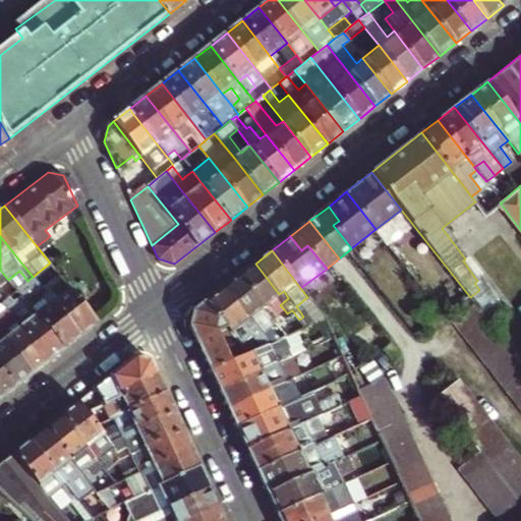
[(280,305),(288,298),(284,291),(279,294),(255,264),(239,277),(272,317),(281,311),(284,309),(280,305)]
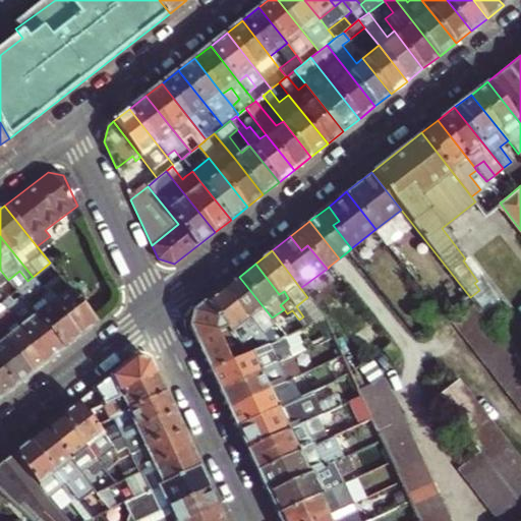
[(33,277),(80,337),(98,323),(60,276),(48,286),(38,273),(33,277)]
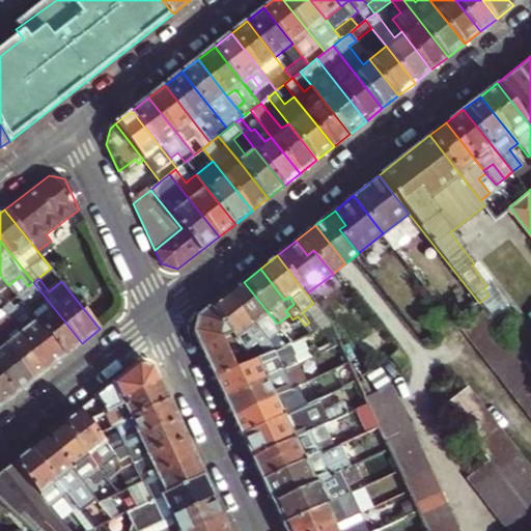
[(64,356),(82,343),(33,282),(28,286),(17,296),(21,302),(37,322),(64,356)]
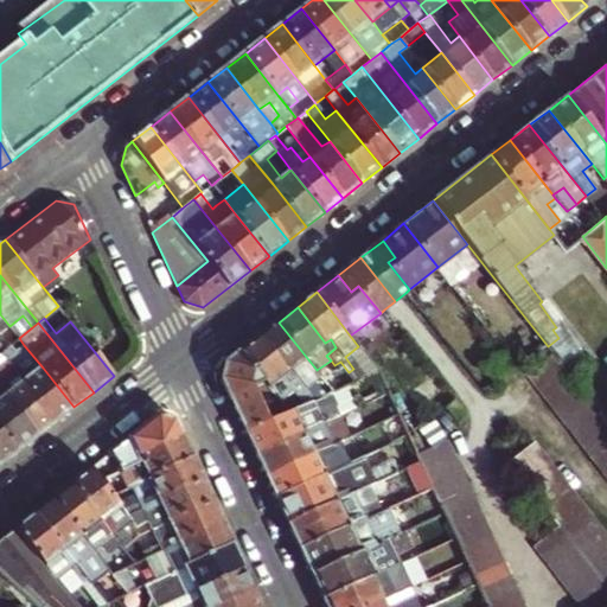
[(331,387),(317,370),(279,323),(260,337),(288,372),(294,369),(301,377),(319,400),(324,397),(336,393),(331,387)]
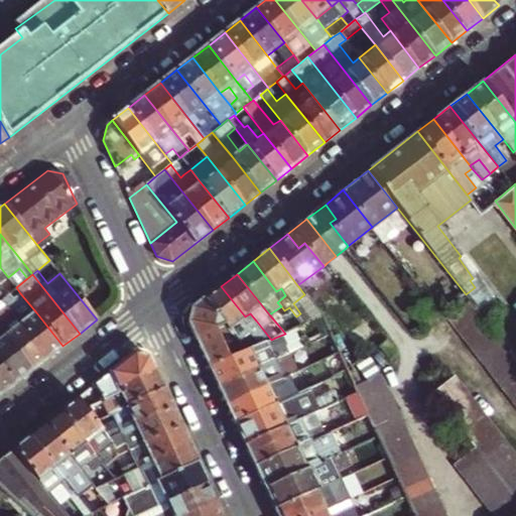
[(253,335),(247,328),(256,320),(250,313),(245,316),(221,286),(205,299),(226,327),(239,343),(246,352),(266,342),(257,332),(253,335)]
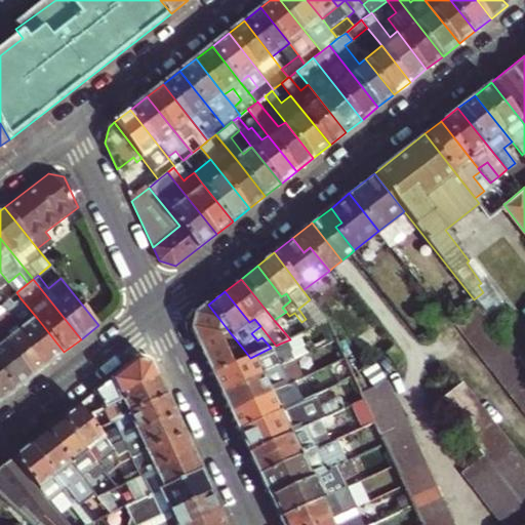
[(0,305),(4,311),(14,304),(21,298),(16,292),(4,301),(0,305)]
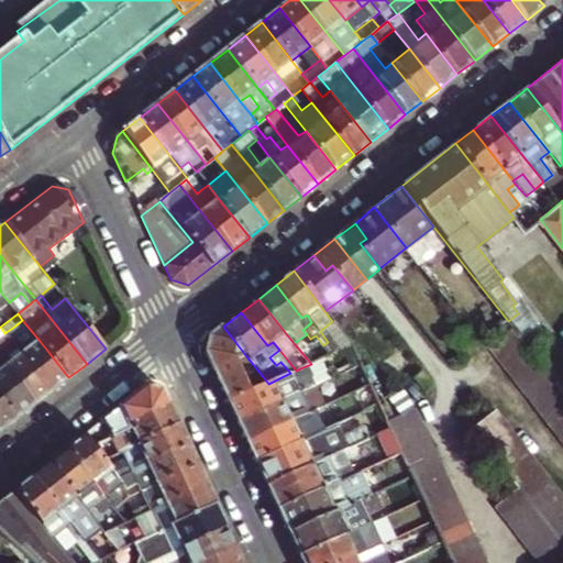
[(51,392),(68,377),(40,341),(32,346),(15,326),(4,333),(51,392)]
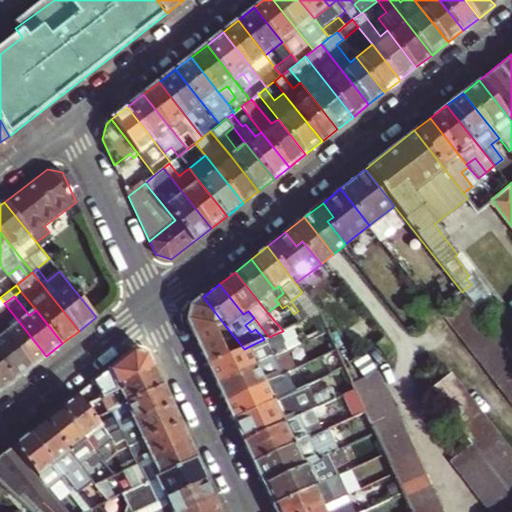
[(237,340),(223,346),(216,332),(220,330),(219,326),(224,324),(203,297),(190,307),(187,320),(208,366),(244,349),(237,340)]
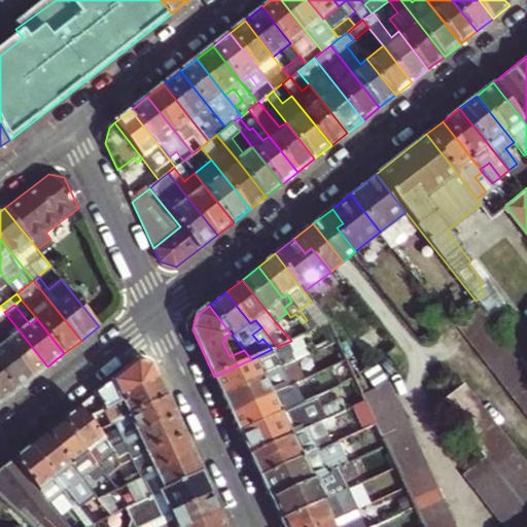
[(457,324),(465,335),(488,317),(480,307),(457,324)]
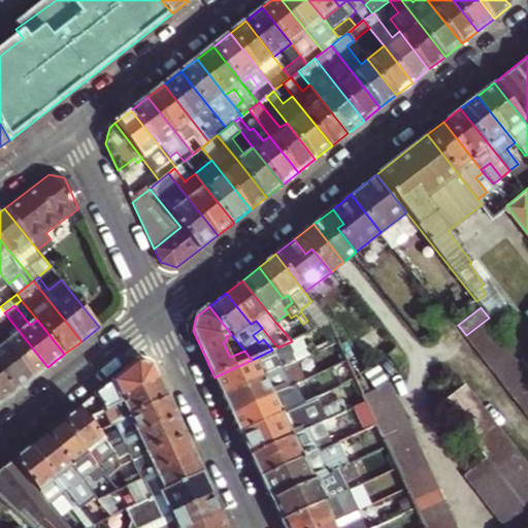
[(31,380),(47,367),(4,312),(0,316),(0,328),(10,341),(4,345),(31,380)]
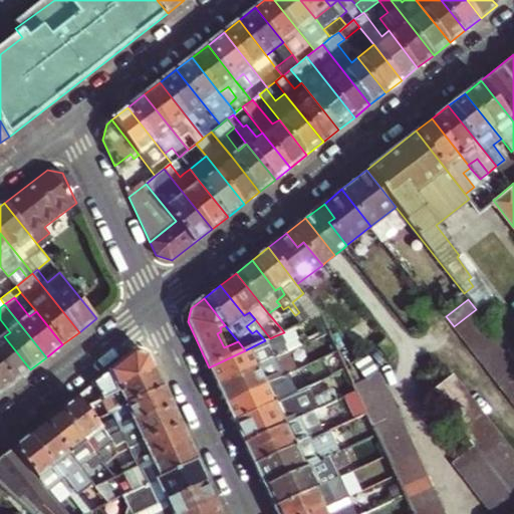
[(288,321),(291,318),(283,309),(280,305),(277,307),(288,321)]
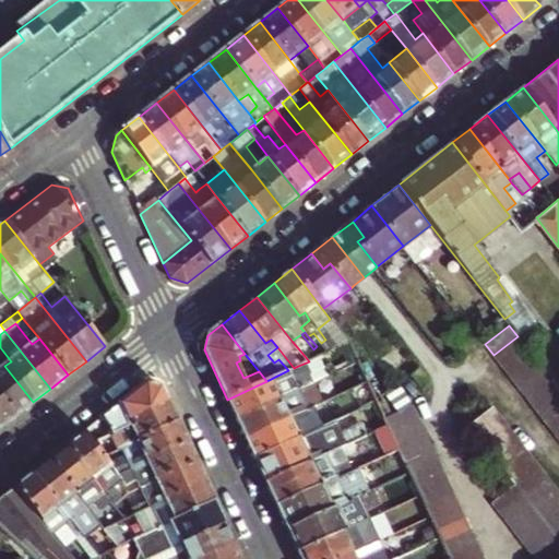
[(305,356),(309,361),(328,352),(321,343),(313,333),(308,336),(317,346),(313,349),(305,356)]
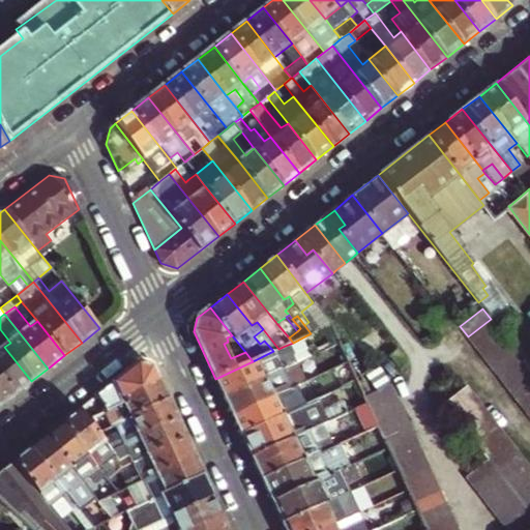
[(468,336),(475,347),(498,328),(491,319),(468,336)]
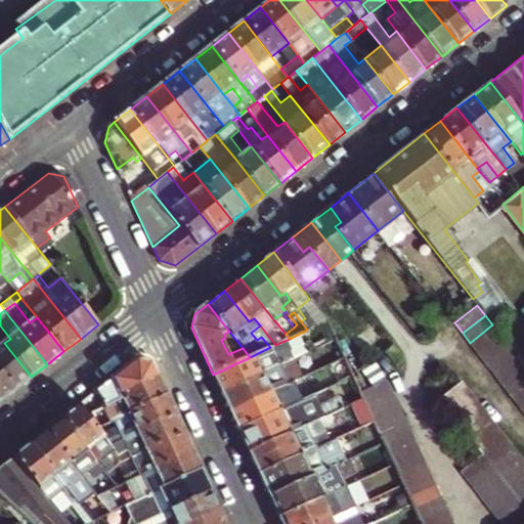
[(307,330),(312,328),(305,318),(301,321),(307,330)]
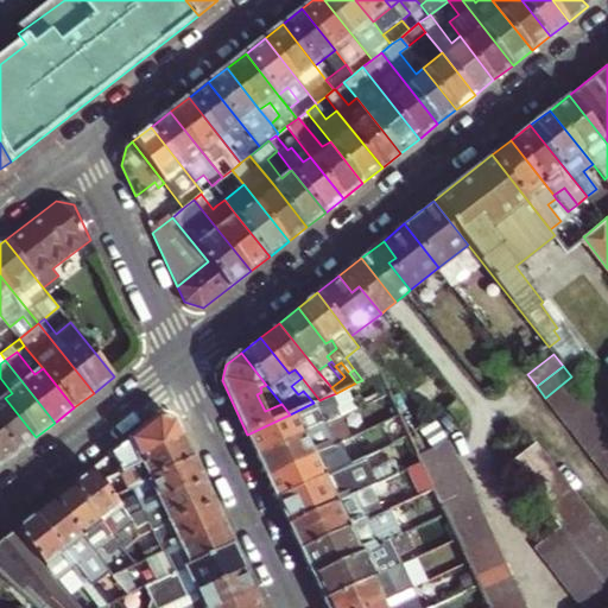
[(545,398),(555,409),(581,388),(571,377),(545,398)]
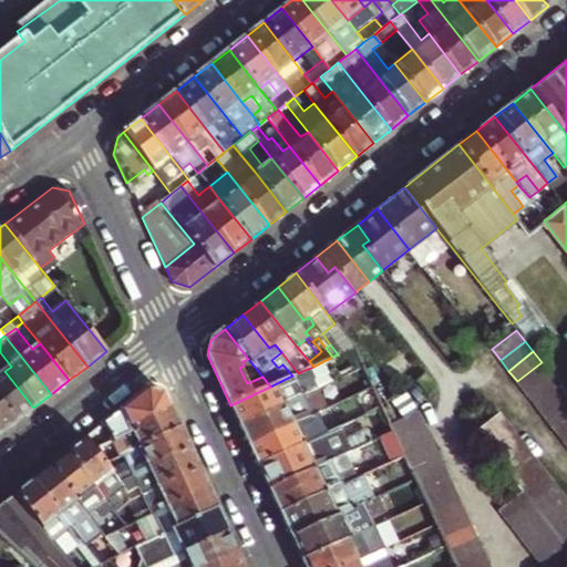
[(0,366),(4,371),(11,367),(0,352),(0,366)]
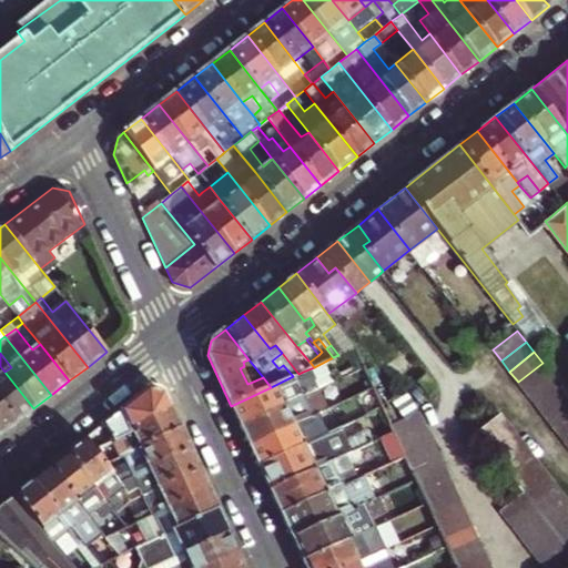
[(518,382),(527,393),(551,374),(543,363),(518,382)]
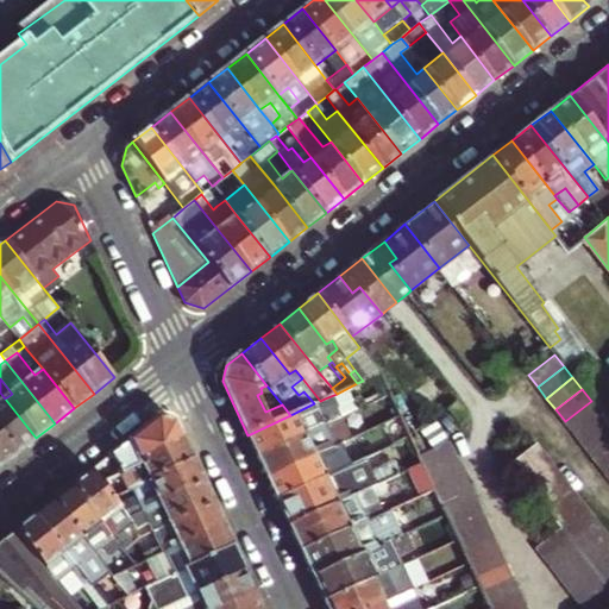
[(385,424),(401,416),(390,395),(376,402),(385,424)]
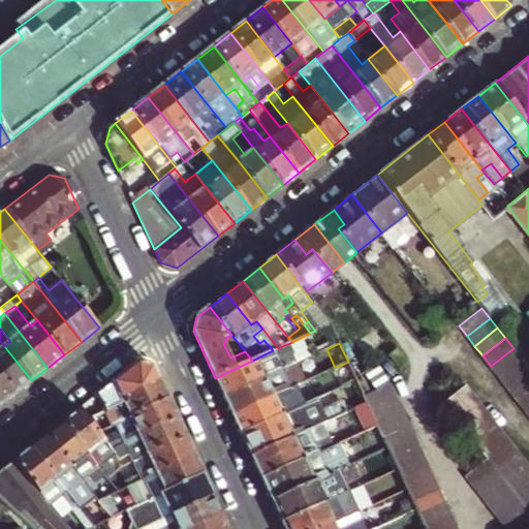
[(0,373),(16,394),(31,380),(4,346),(0,348),(0,373)]
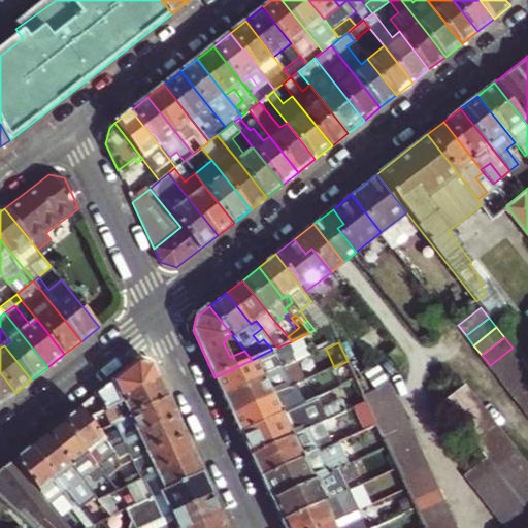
[(215,377),(224,396),(281,370),(291,365),(282,345),(277,348),(272,350),(252,360),(215,377)]
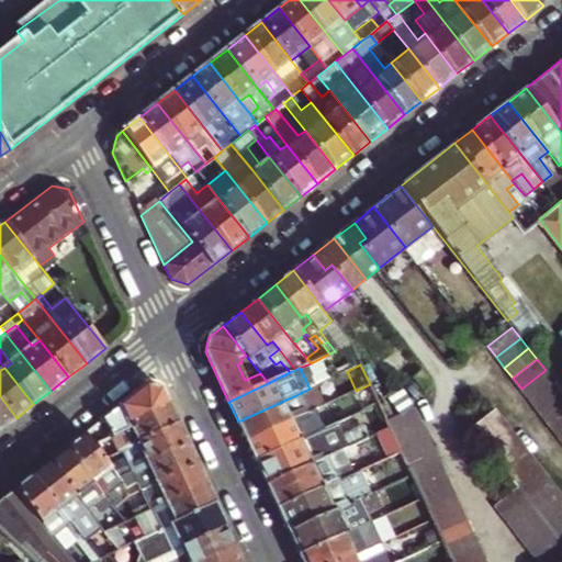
[(521,389),(529,400),(554,381),(546,370),(521,389)]
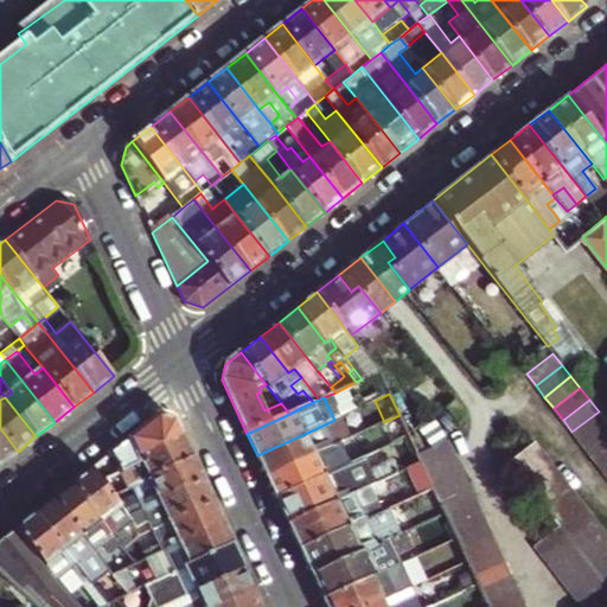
[(458,425),(467,417),(455,403),(447,409),(458,425)]
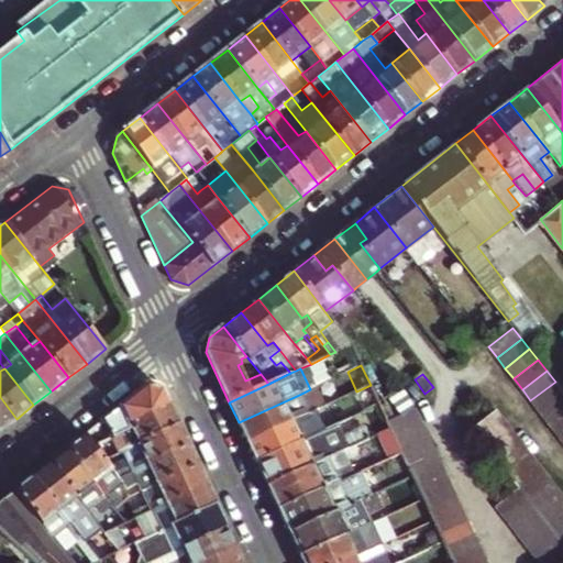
[(103,420),(109,432),(169,405),(162,389),(147,386),(103,420)]
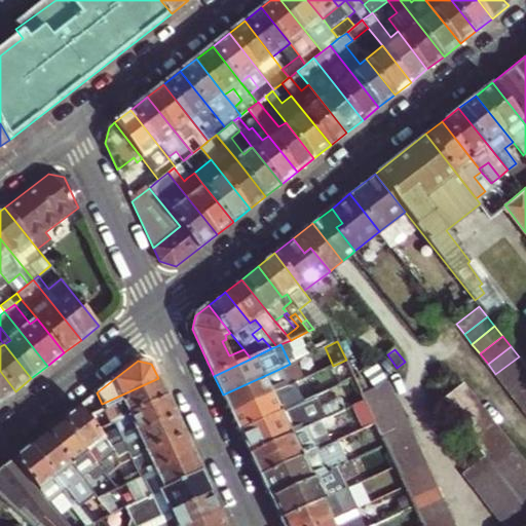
[(223,395),(231,413),(299,381),(296,375),(291,363),(290,364),(279,369),(223,395)]
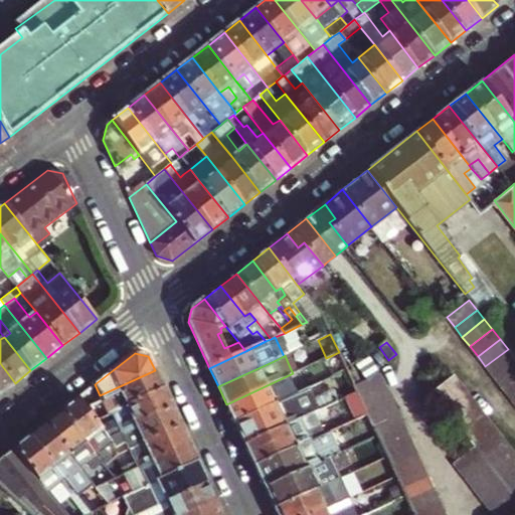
[(0,394),(15,383),(0,363),(0,394)]
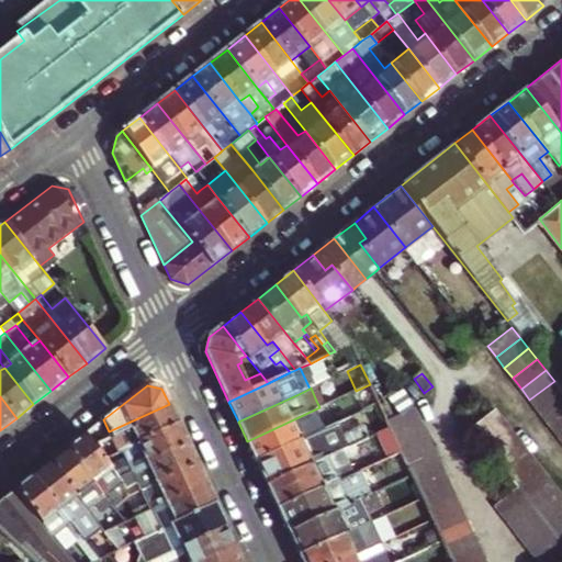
[(247,441),(256,460),(326,428),(319,415),(332,409),(335,416),(346,411),(339,398),(319,407),(247,441)]
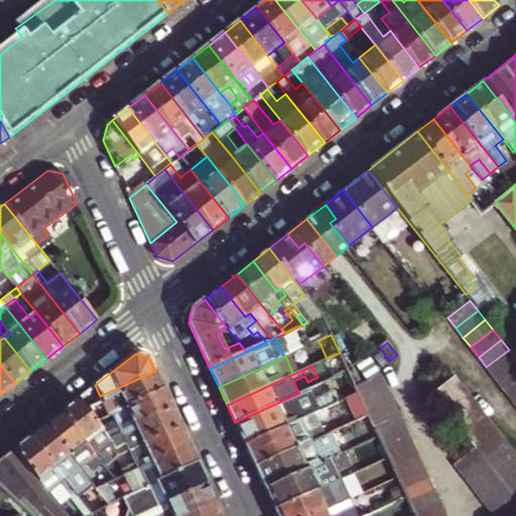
[(109,414),(111,413),(163,389),(155,371),(100,396),(109,414)]
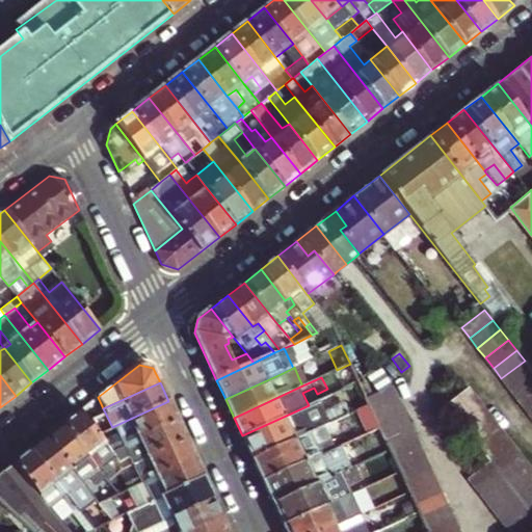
[(369,405),(365,398),(358,382),(345,389),(355,411),(358,410),(369,405)]
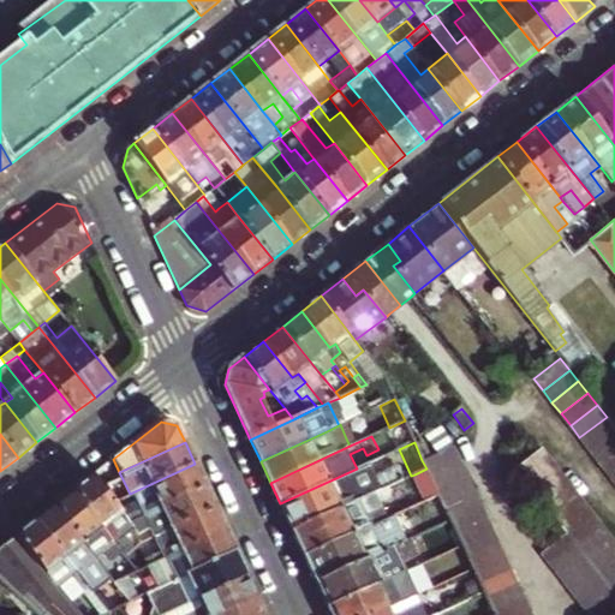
[(429,473),(459,460),(453,447),(422,460),(427,469),(429,473)]
